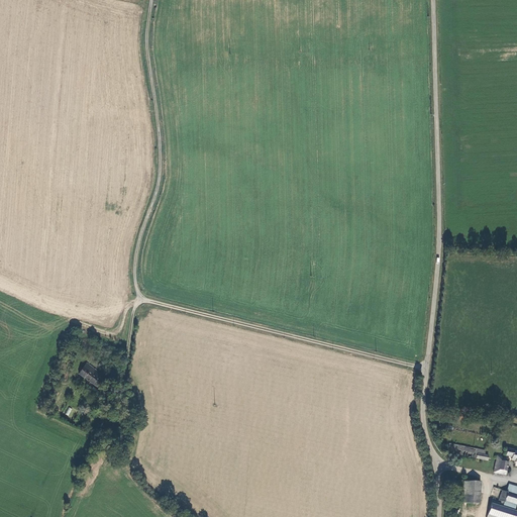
[(103,377),(88,365),(79,375),(95,388),(97,385),(100,388),(103,384),(100,381),(103,377)]
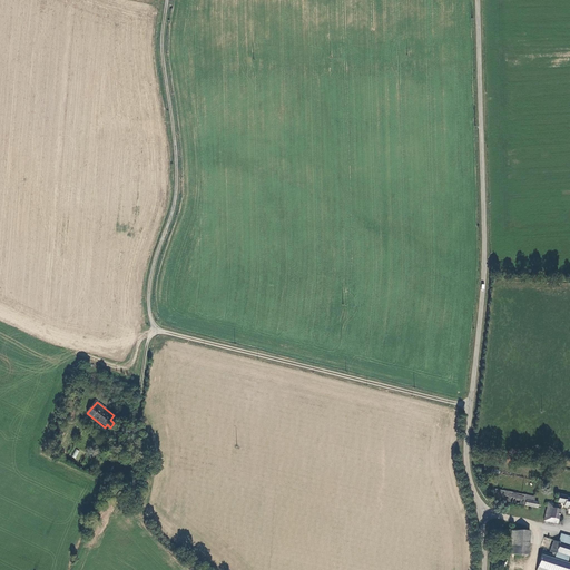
[(119,477),(111,473),(108,479),(116,482),(119,477)]
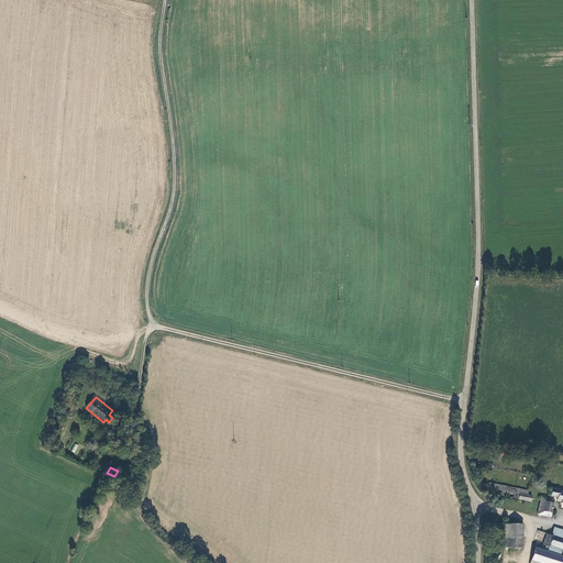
[(527,490),(514,487),(488,483),(487,493),(530,501),(531,495),(527,494),(527,490)]
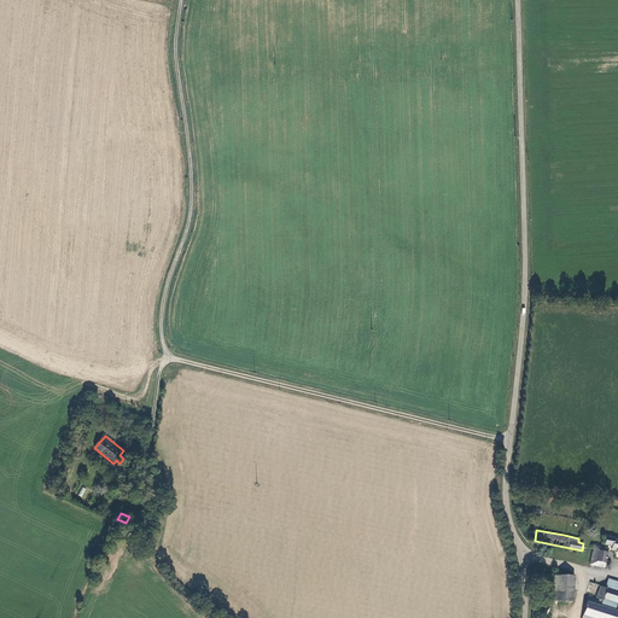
[(617,540),(612,538),(612,537),(606,536),(604,544),(611,546),(611,549),(617,551),(616,557),(617,557),(617,540)]
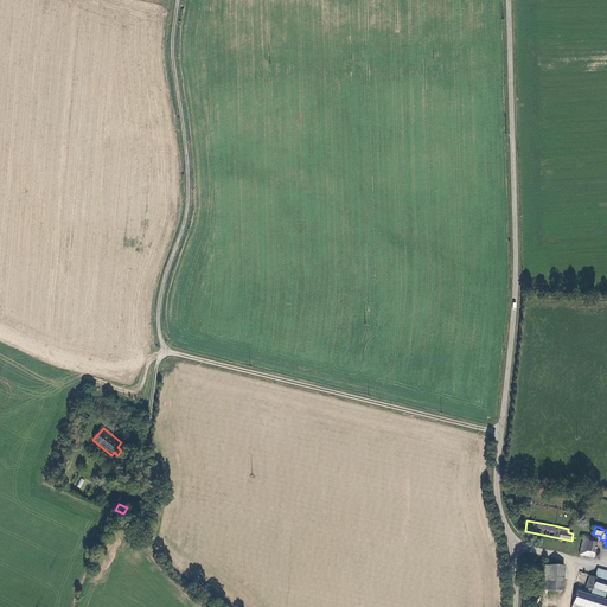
[(582,535),(579,554),(580,555),(580,556),(582,557),(583,555),(594,557),(598,540),(595,537),(582,535)]
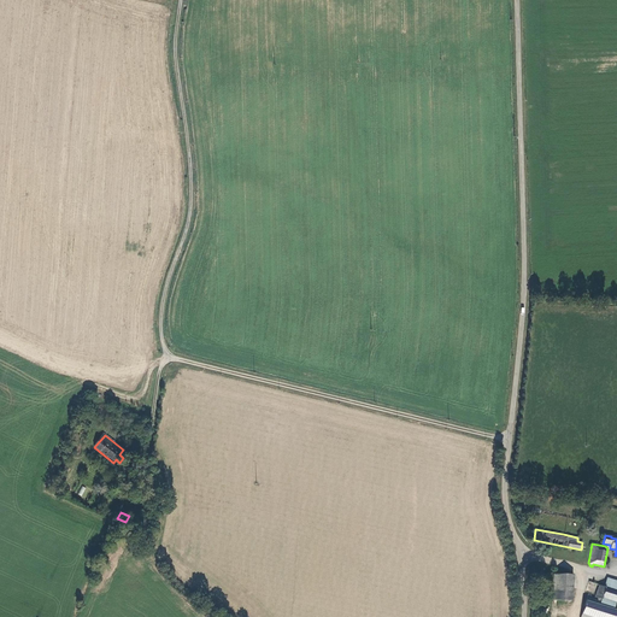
[(573,574),(553,574),(552,601),(571,601),(573,574)]
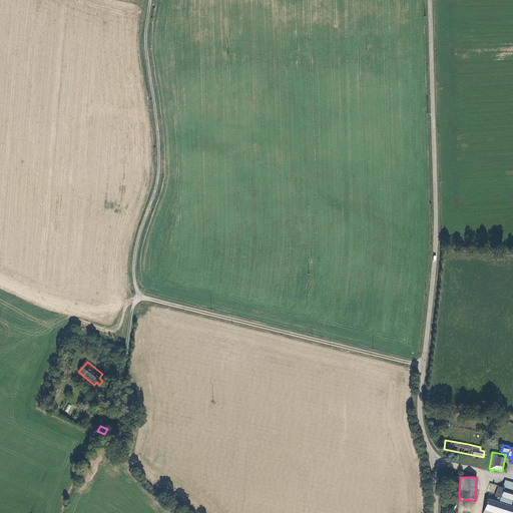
[(504,481),(502,488),(510,490),(512,483),(504,481)]
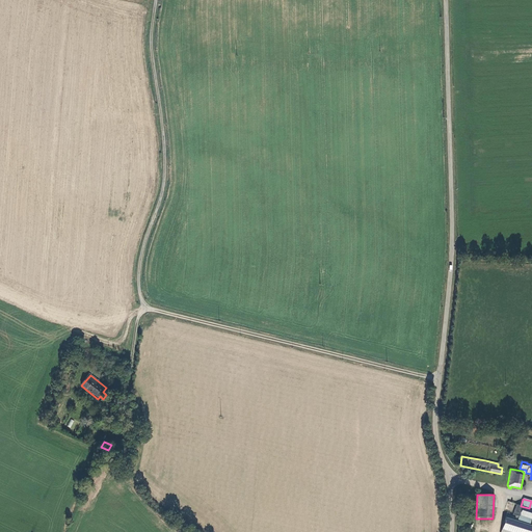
[(529,508),(521,506),(516,505),(513,514),(515,515),(515,517),(505,515),(500,531),(530,531),(531,528),(531,527),(529,526),(530,520),(531,520),(531,514),(531,501),(529,508)]
